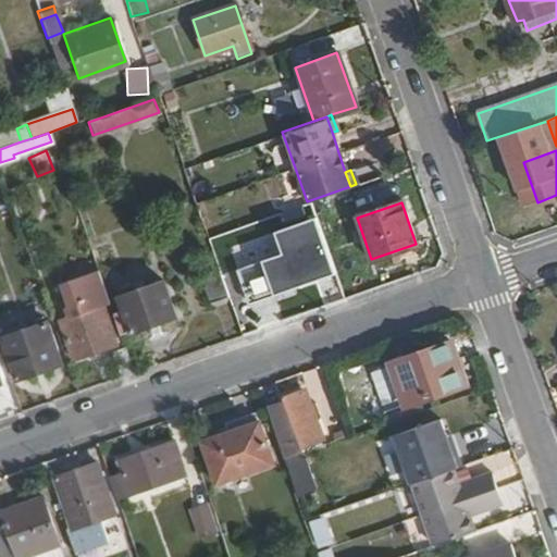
[(282,256),(262,262),(273,296),(334,275),(316,220),(274,233),(282,256)]
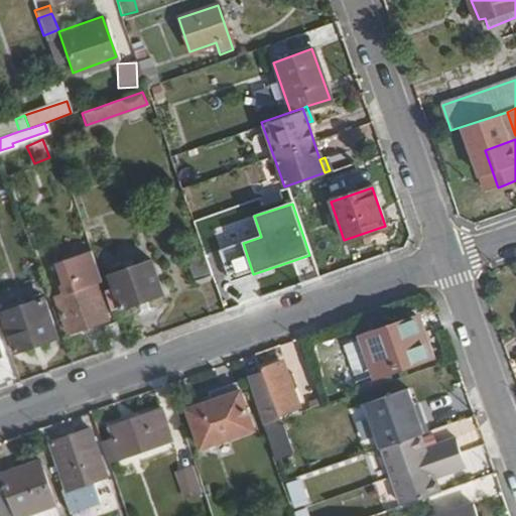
[(233,214),(198,226),(202,240),(238,228),(233,214)]
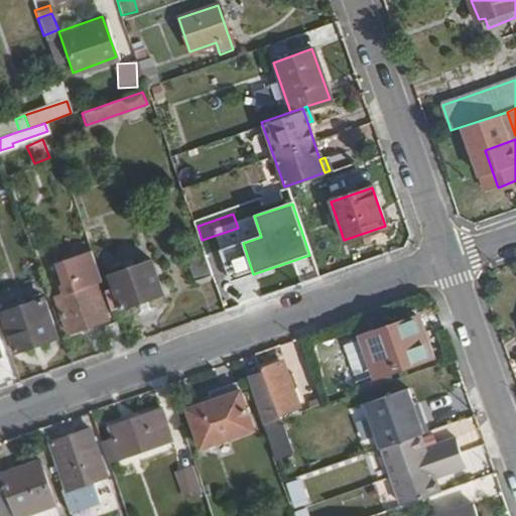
[(185,256),(196,283),(210,279),(201,251),(185,256)]
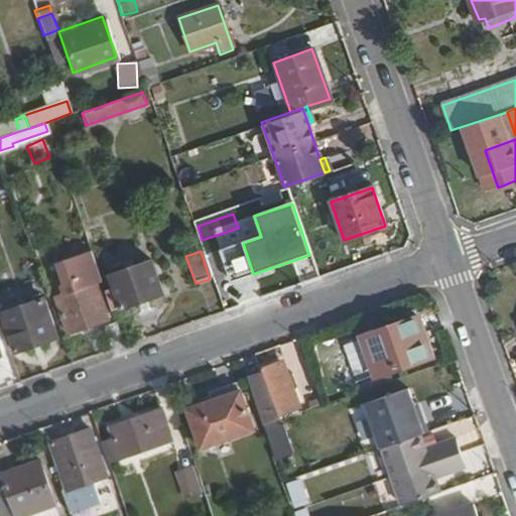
[(68,257),(72,270),(86,264),(82,252),(68,257)]
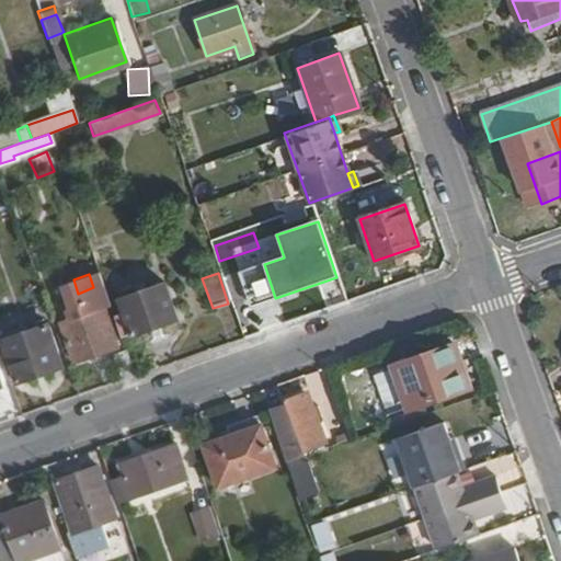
[(161,283),(116,299),(122,313),(112,316),(118,336),(128,333),(129,336),(174,320),(161,283)]
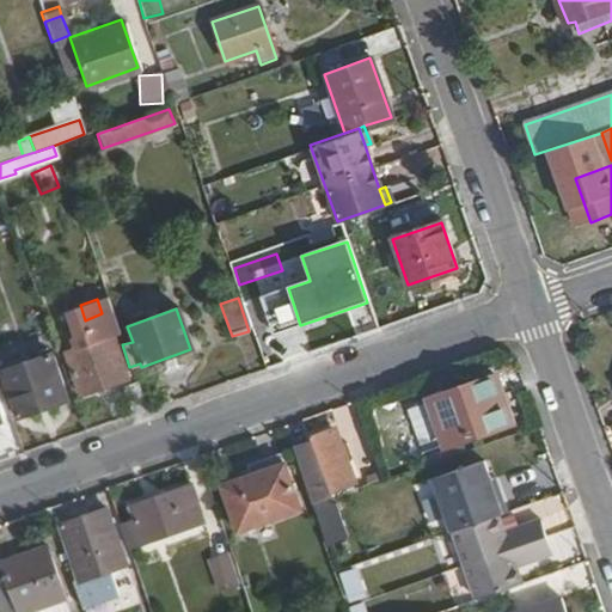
[(65,354),(79,396),(124,380),(110,338),(65,354)]
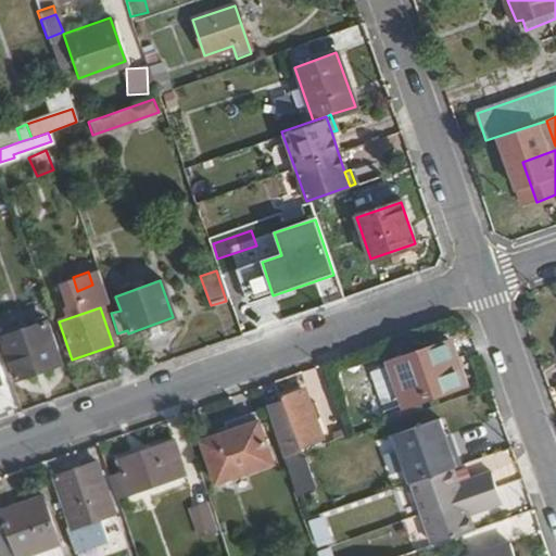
[(1,339),(15,380),(58,365),(43,324),(1,339)]
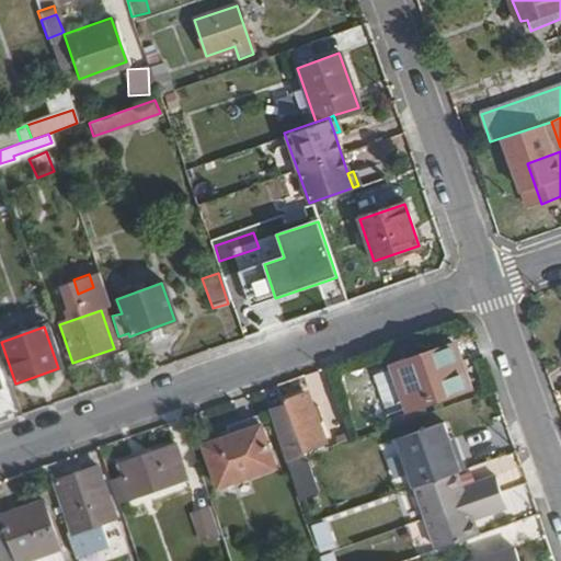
[(377,373),(395,424),(413,419),(410,407),(471,386),(457,345),(377,373)]
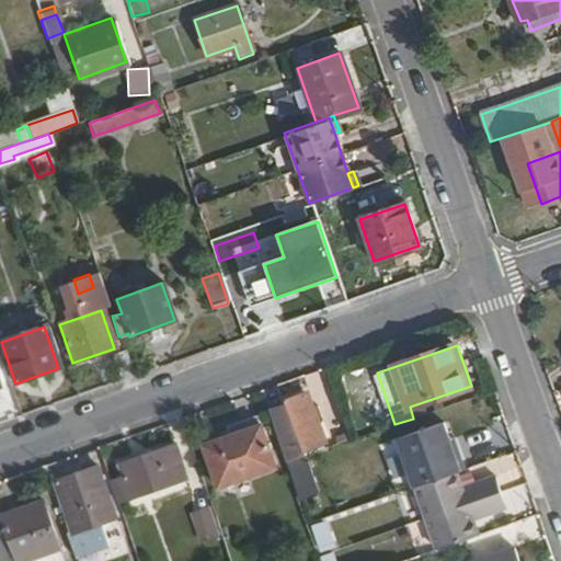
[(271,408),(289,461),(306,456),(304,448),(324,441),(317,421),(311,407),(306,391),(287,398),(288,402),(271,408)]
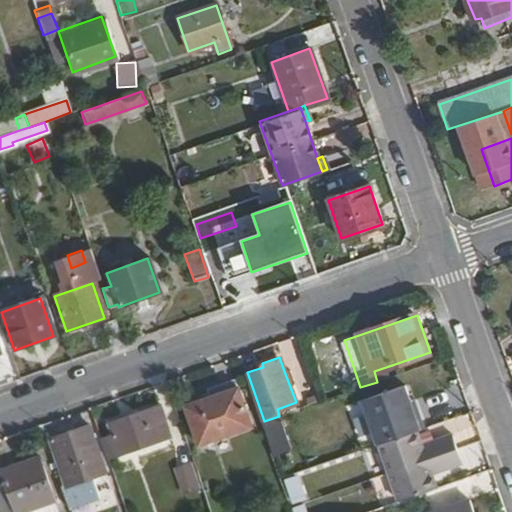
[(284,371),(289,384),(295,382),(290,368),(284,371)]
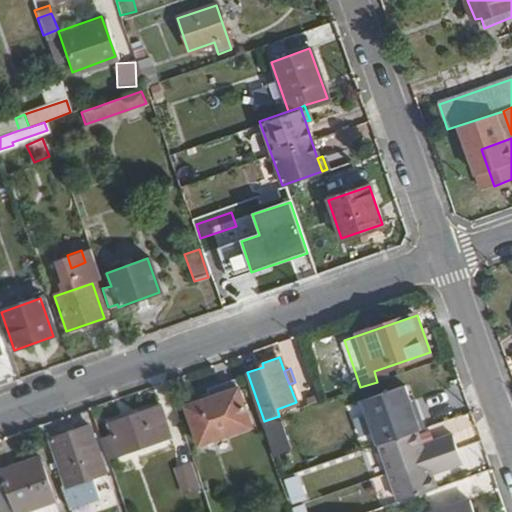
[(235,374),(206,384),(209,394),(239,384),(235,374)]
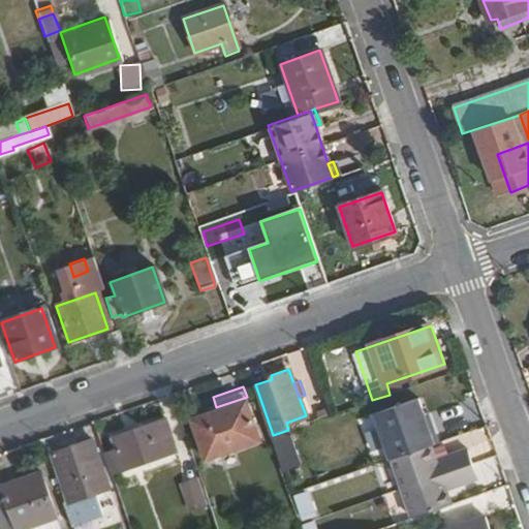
[(193,415),(207,457),(261,438),(247,397),(216,407),(193,415)]
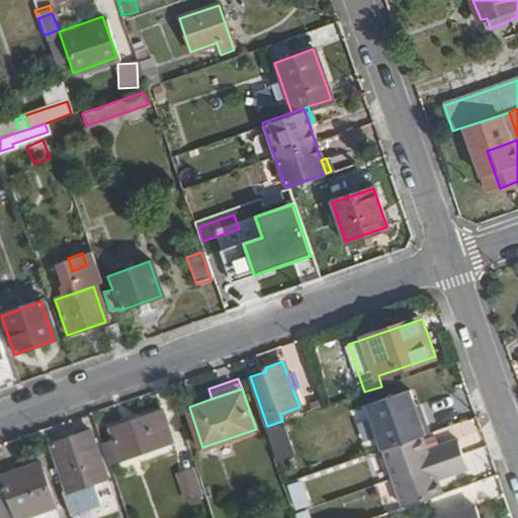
[(113,426),(117,436),(103,440),(107,452),(170,431),(163,409),(113,426)]
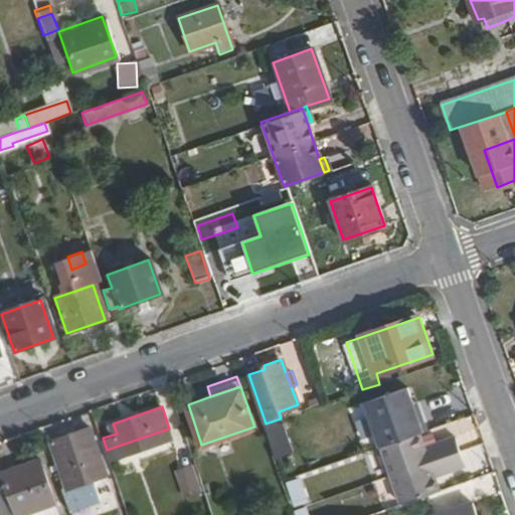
[(264,426),(273,459),(289,454),(281,422),(264,426)]
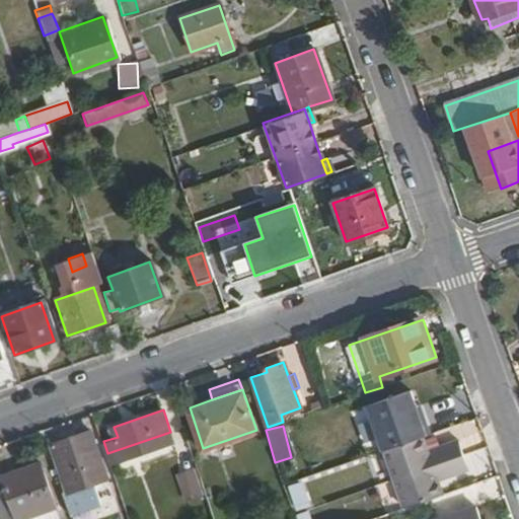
[(55,445),(64,474),(102,460),(93,432),(55,445)]
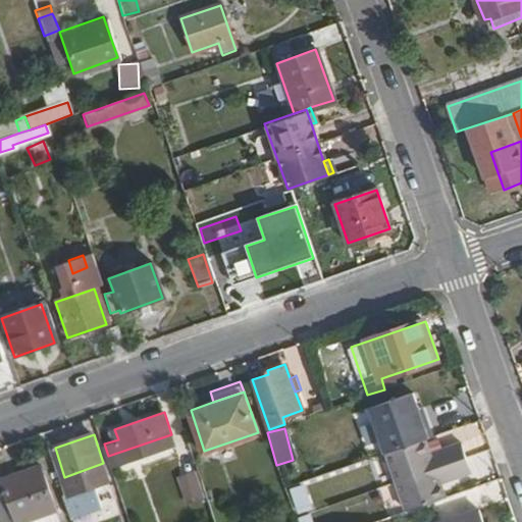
[(426,439),(357,464),(376,521),(447,498),(441,483),(472,473),(462,444),(431,455),(426,439)]
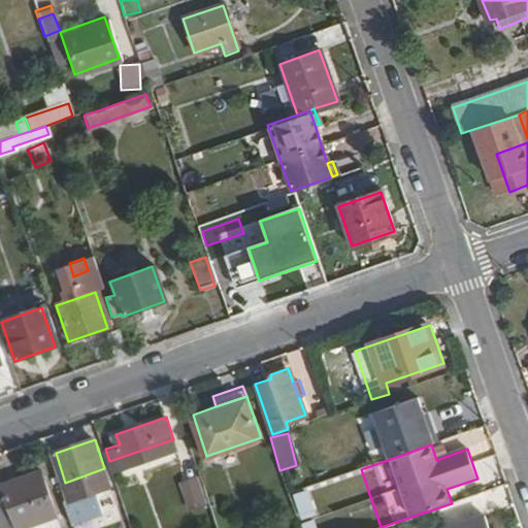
[(5,497),(0,498),(0,527),(24,527),(57,517),(41,473),(1,487),(5,497)]
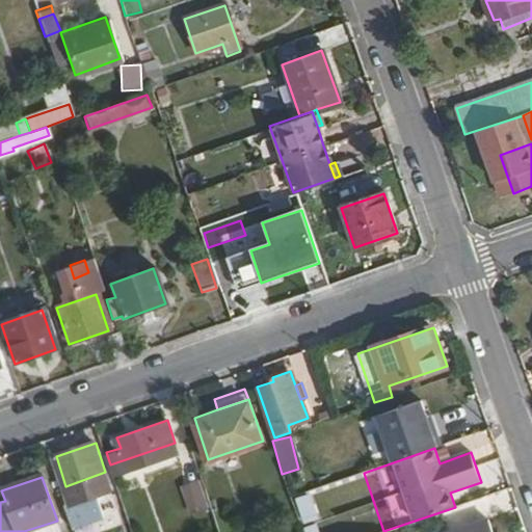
[(198,480),(179,485),(186,514),(206,509),(198,480)]
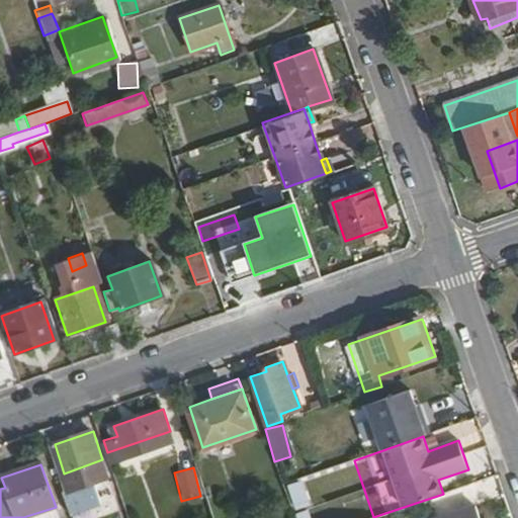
[(285,484),(291,510),(308,506),(301,480),(285,484)]
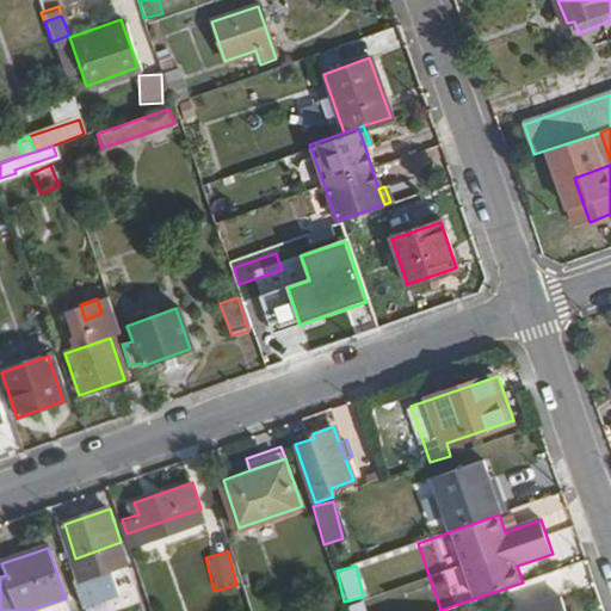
[(519,610),(568,610),(563,596),(519,610)]
